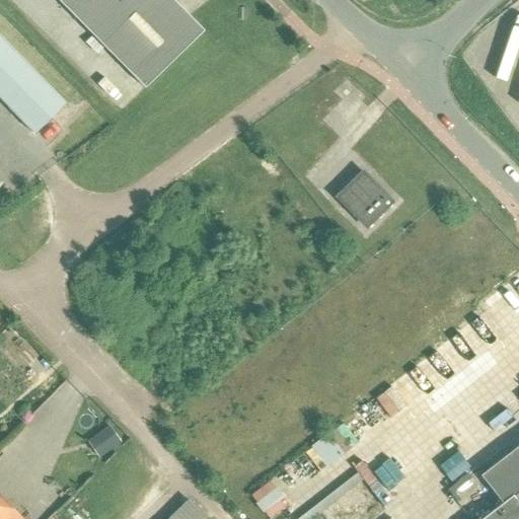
[(60,0),(59,2),(145,88),(203,30),(172,0),(60,0)]
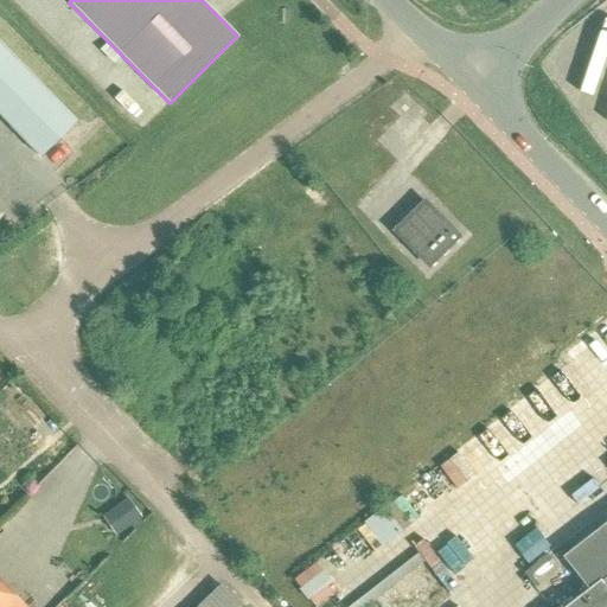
[(0,119),(38,158),(76,121),(0,43),(0,119)]
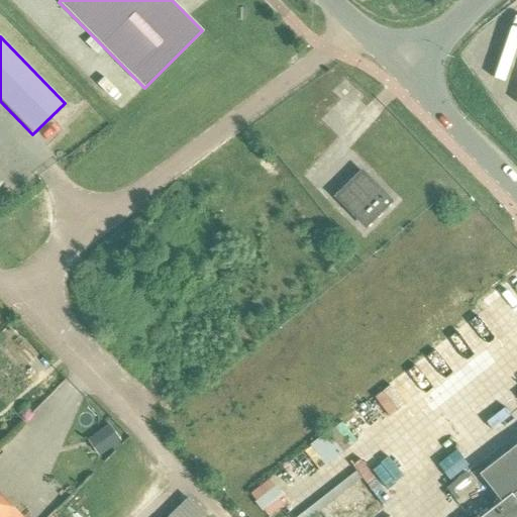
[(335,197),(365,227),(390,202),(360,172),(335,197)]
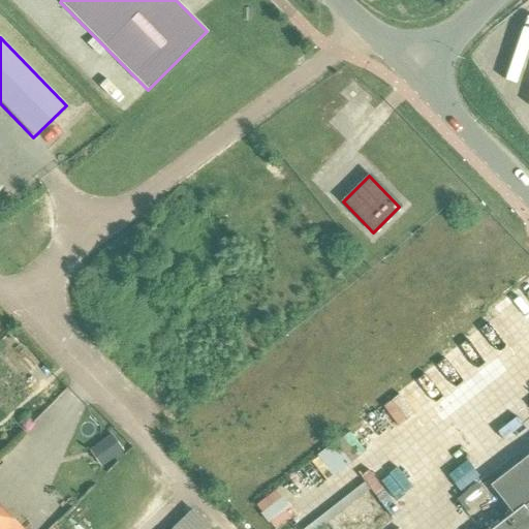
[(471,300),(491,320),(528,283),(528,278),(511,260),(471,300)]
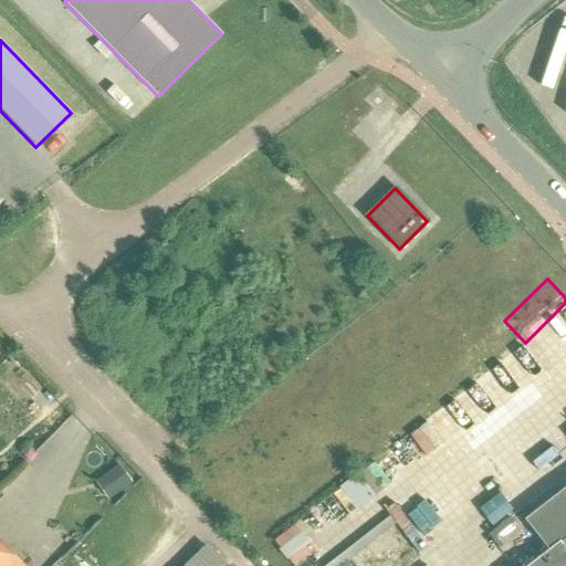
[(0,379),(29,409),(44,394),(11,358),(0,368),(0,379)]
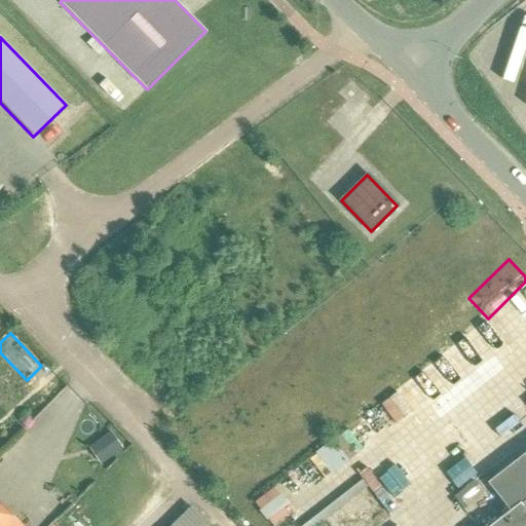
[(121,447),(110,431),(99,440),(110,455),(121,447)]
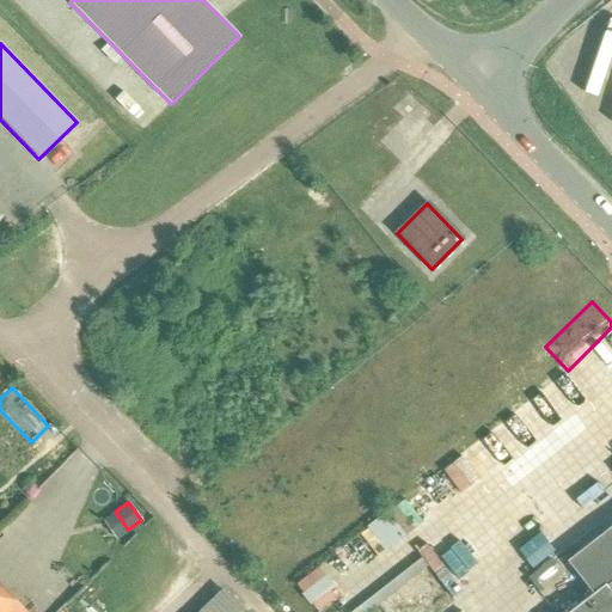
[(380,549),(397,534),(379,512),(361,525),(380,549)]
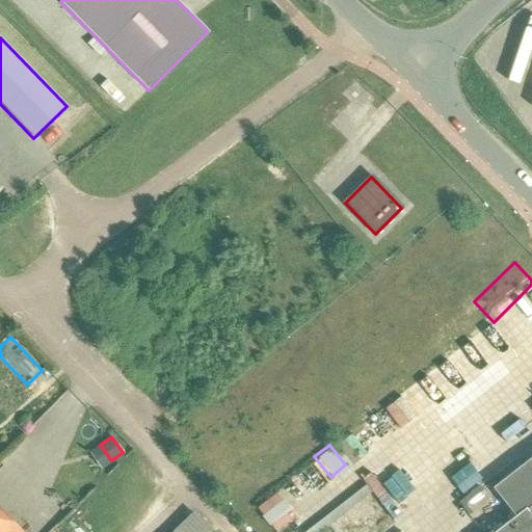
[(513,516),(493,531),(531,531),(531,455),(491,487),(513,516)]
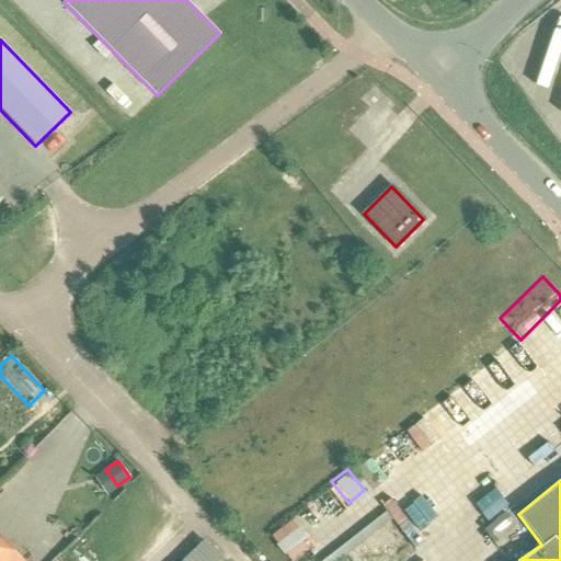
[(285,560),(308,545),(288,518),(265,534),(285,560)]
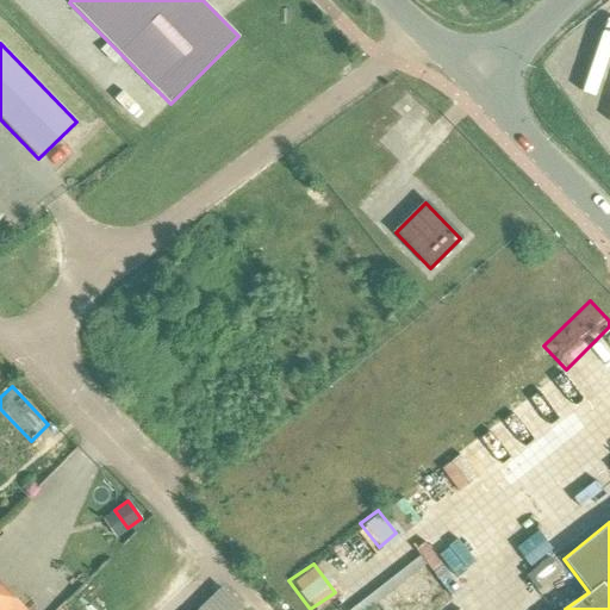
[(0,609),(25,609),(0,584),(0,609)]
